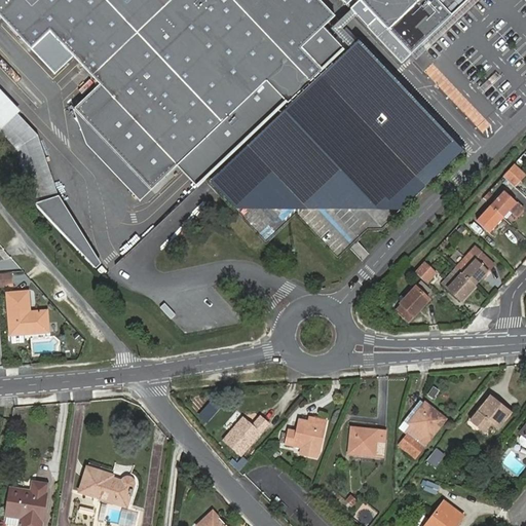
[(177,166),(266,82),(288,105),(323,71),(301,48),(335,17),(317,0),(341,0),(346,5),(352,0),(359,0),(406,51),(462,0),(0,0),(0,16),(31,49),(50,33),(177,166)]
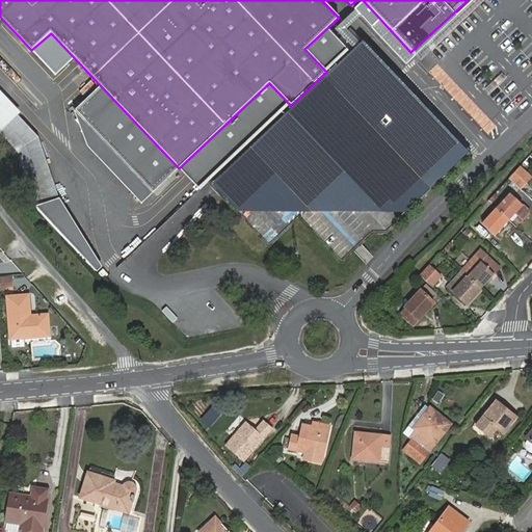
[(326,72),(291,106),(208,183),(267,244),(298,217),(340,260),(372,231),(383,231),(464,154),(361,40),(326,72)]
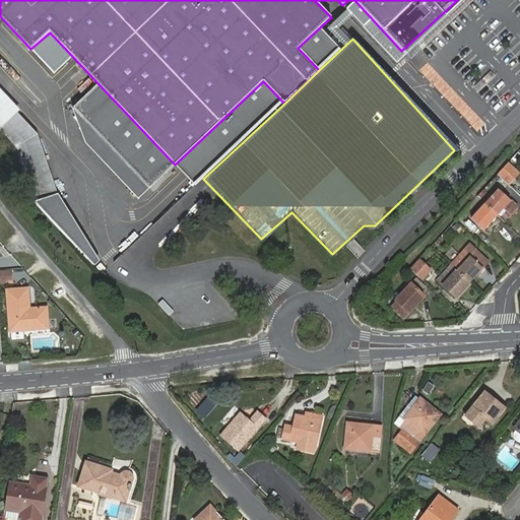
[(411,62),(419,70),(430,59),(420,52),(411,62)]
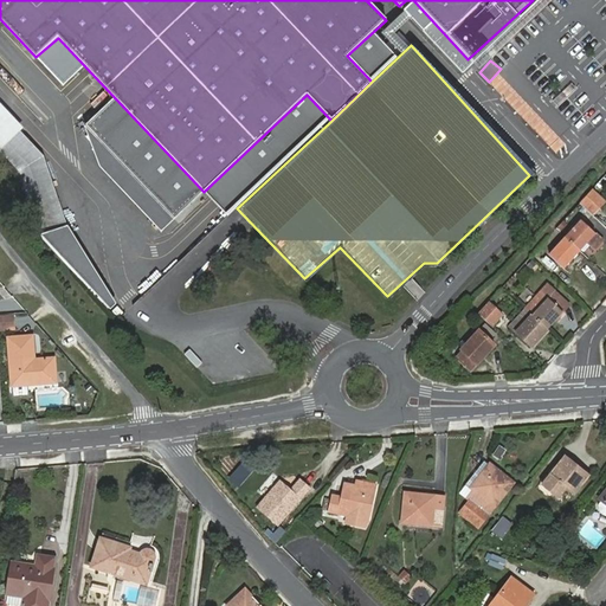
[(0,149),(21,130),(0,108),(0,149)]
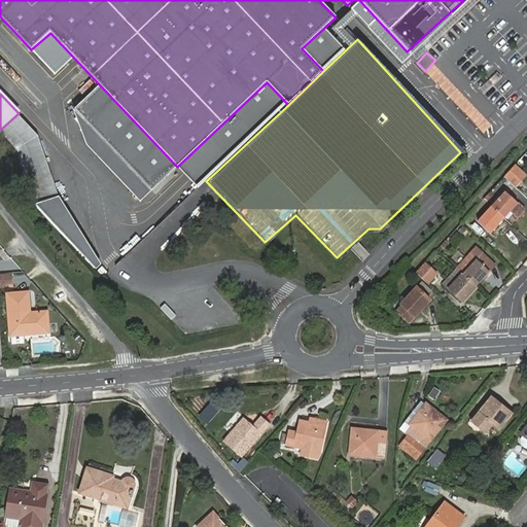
[(19,113),(0,130),(0,133),(14,148),(31,204),(58,197),(39,136),(19,113)]
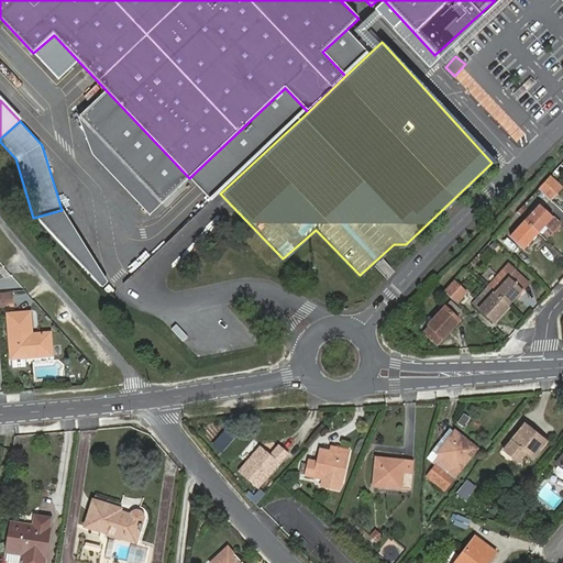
[(551,176),(539,189),(551,200),(562,187),(551,176)]
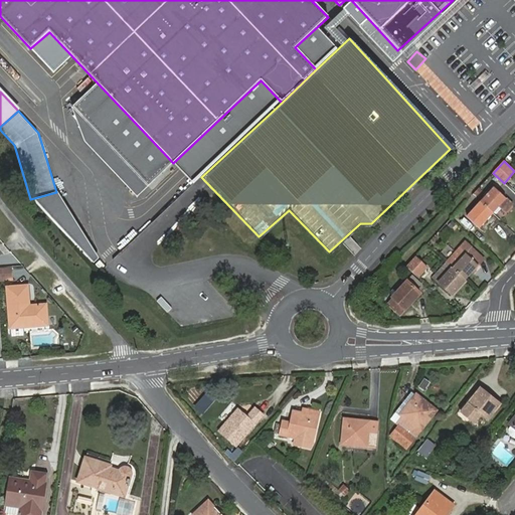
[(513,205),(507,199),(494,187),(480,202),(493,214),(500,207),(502,208),(507,213),(513,205)]
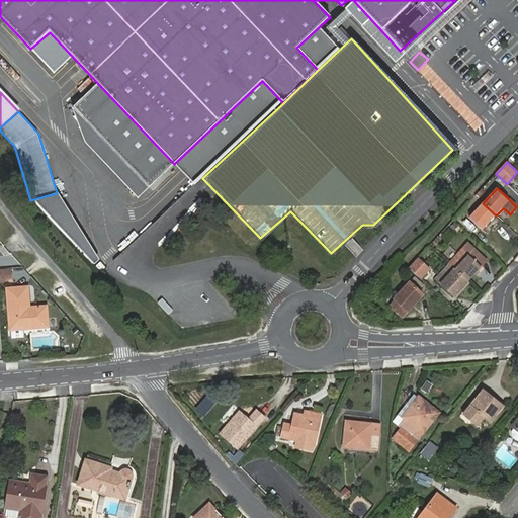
[(483,230),(496,216),(483,203),(469,218),(483,230)]
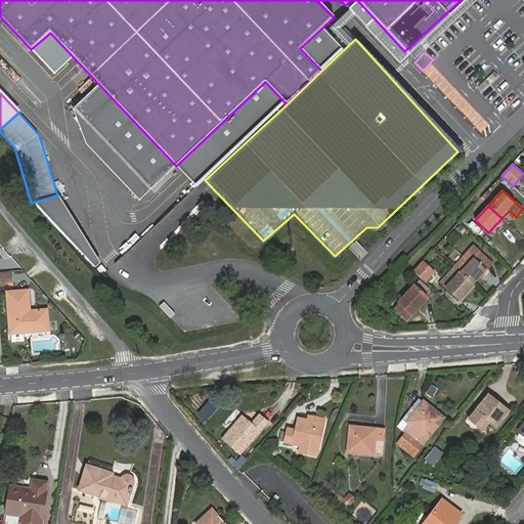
[(509,211),(501,218),(504,219),(511,212),(509,211)]
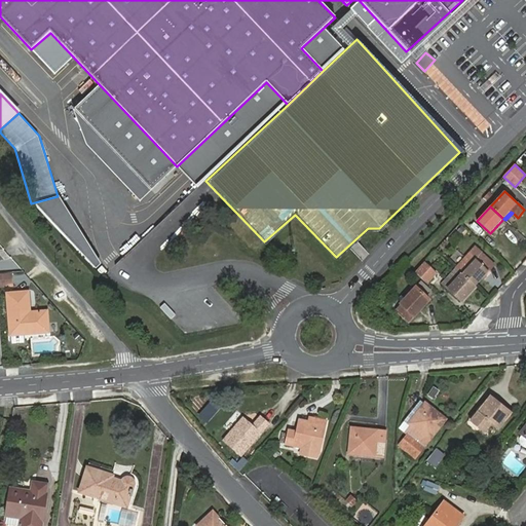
[(462,274),(476,287),(489,271),(476,259),(481,253),(476,248),(456,269),(462,274)]
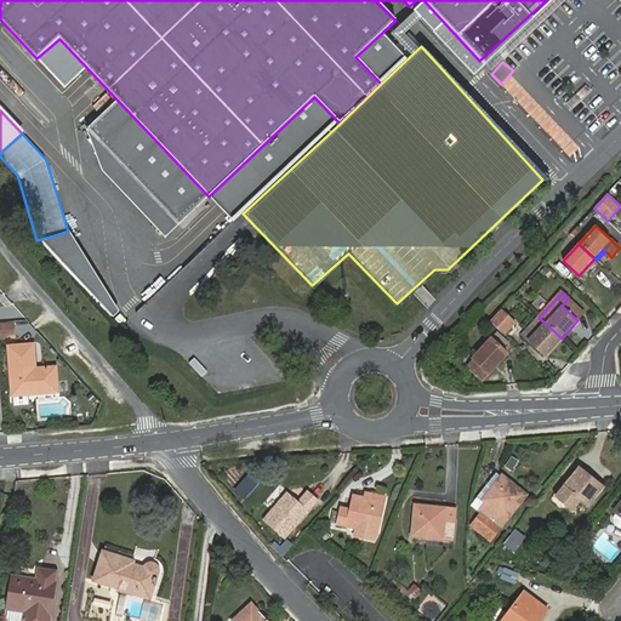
[(577,320),(585,313),(568,298),(562,306),(577,320)]
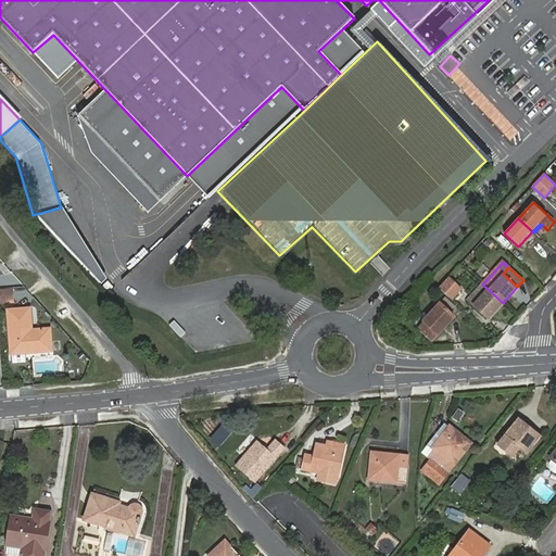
[(449,277),(439,288),(452,300),(462,289),(449,277)]
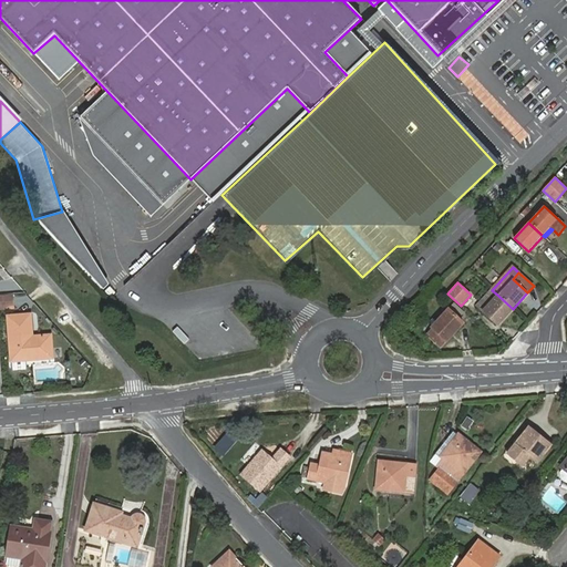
[(477,306),(484,311),(498,296),(492,290),(477,306)]
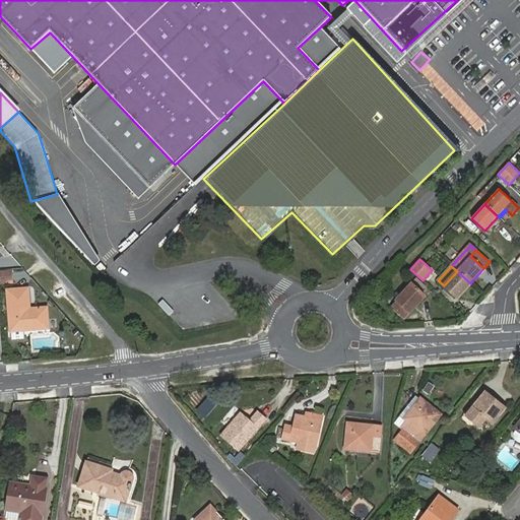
[(0,282),(12,282),(11,271),(0,271),(0,282)]
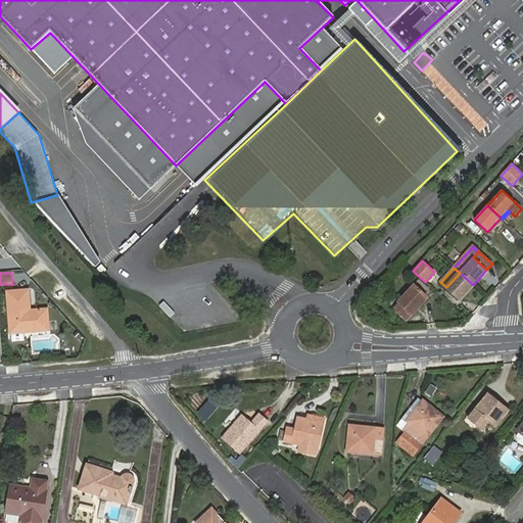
[(473,285),(460,273),(446,287),(460,299),(473,285)]
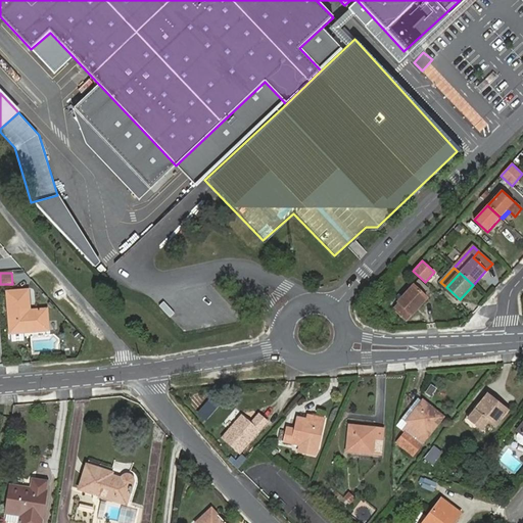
[(417,306),(418,307),(427,298),(414,286),(398,302),(399,303),(394,310),(407,321),(412,315),(410,313),(417,306)]
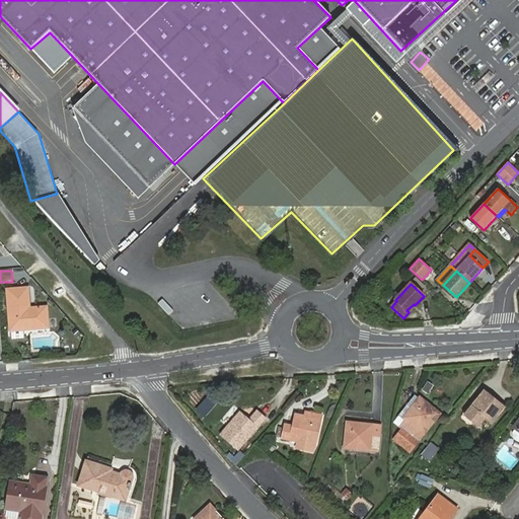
[(29,308),(27,288),(7,290),(10,330),(48,327),(46,307),(29,308)]
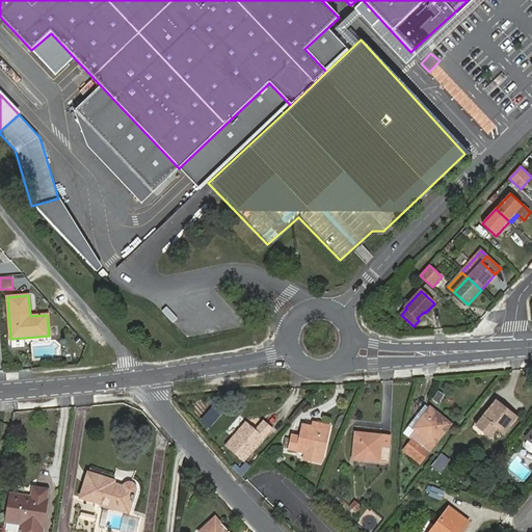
[(436,391),(431,400),(439,403),(443,394),(436,391)]
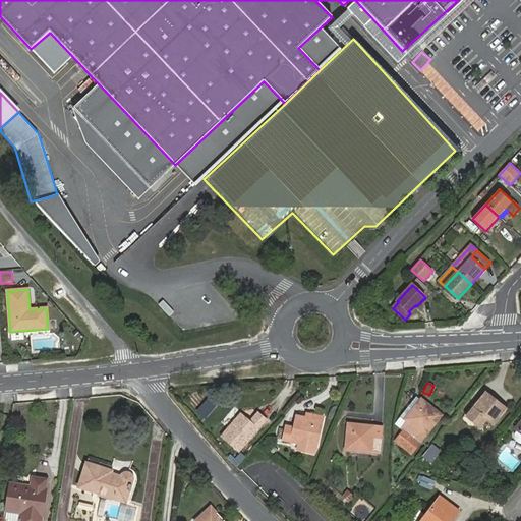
[(466,416),(480,427),(487,419),(494,425),(507,409),(486,393),(466,416)]
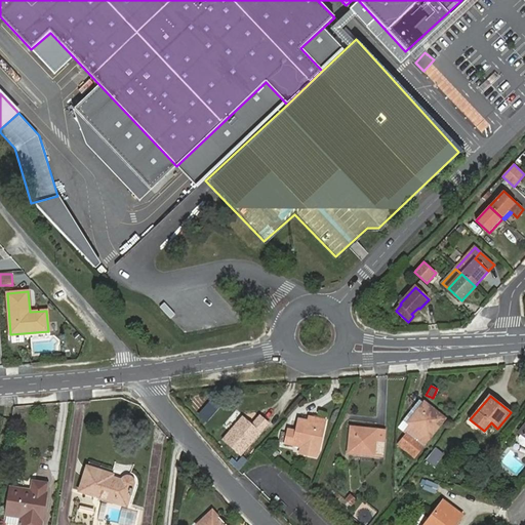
[(408,434),(399,444),(414,456),(445,418),(425,402),(423,403),(419,399),(398,428),(404,433),(405,432),(408,434)]
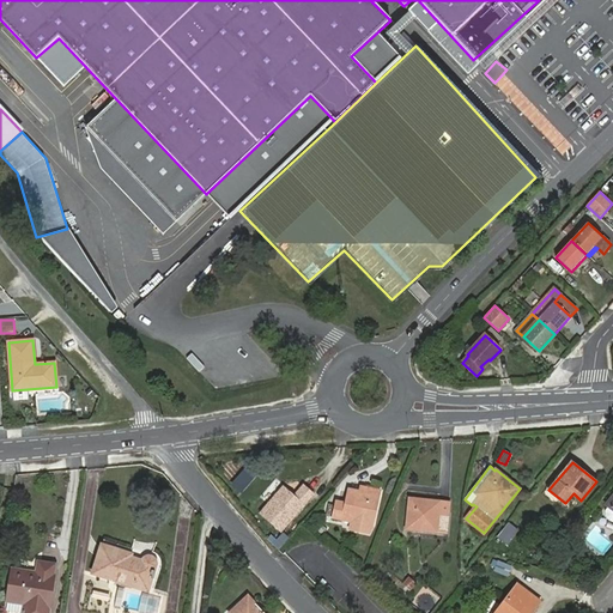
[(241,492),(256,474),(249,467),(232,485),(241,492)]
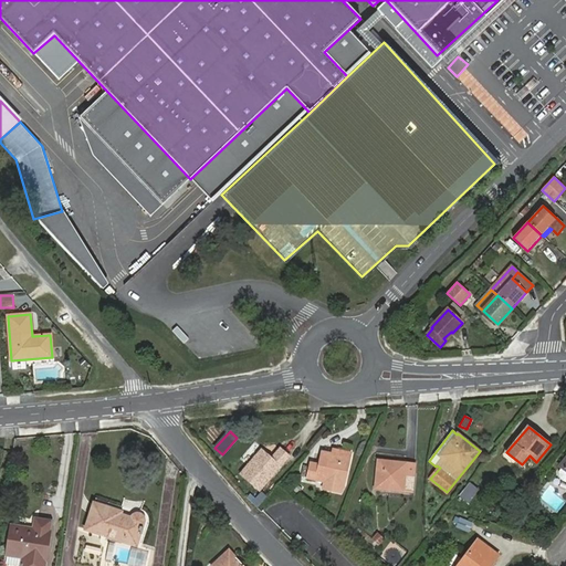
[(289,457),(281,449),(272,459),(262,450),(242,473),(260,490),(289,457)]
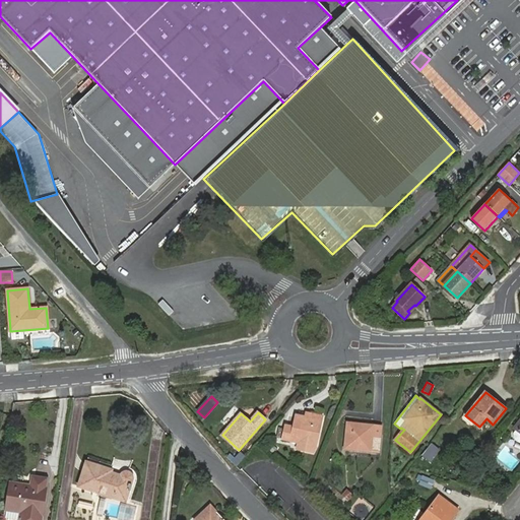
[(286,426),(283,439),(297,442),(316,446),(322,415),(307,412),(306,416),(297,414),(294,428),(286,426)]
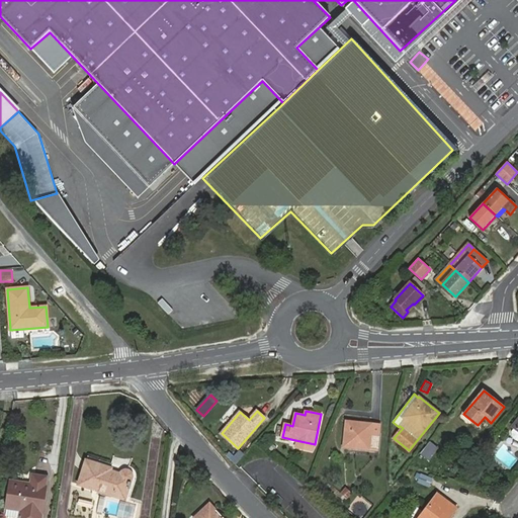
[(376,450),(379,425),(346,421),(343,447),(376,450)]
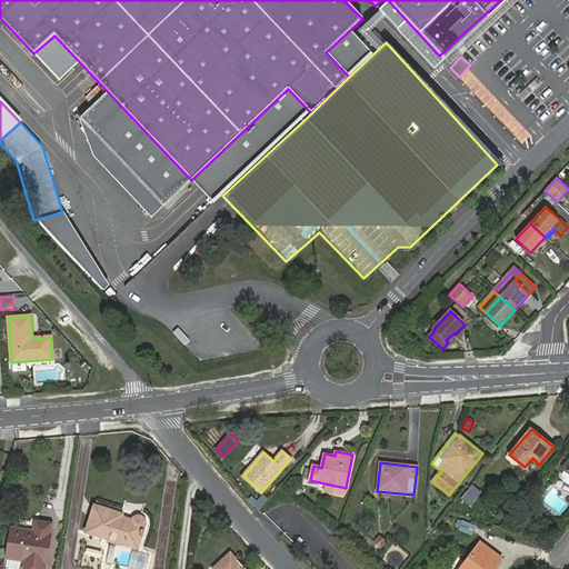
[(346,488),(325,483),(322,493),(343,498),(346,488)]
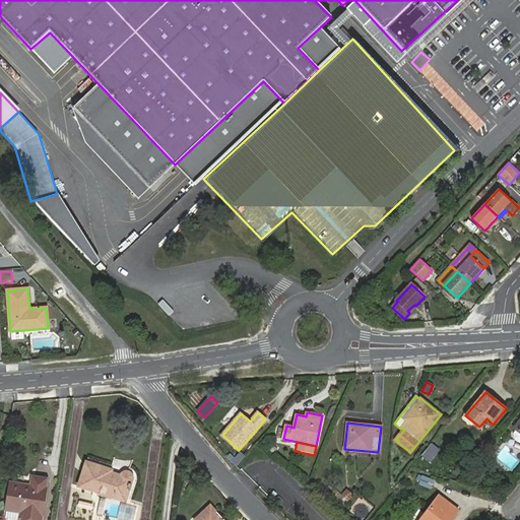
[(427,462),(434,453),(429,449),(421,458),(427,462)]
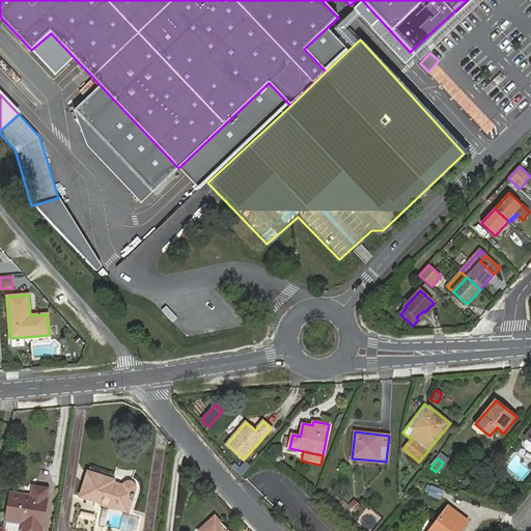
[(251,467),(246,462),(236,471),(242,476),(251,467)]
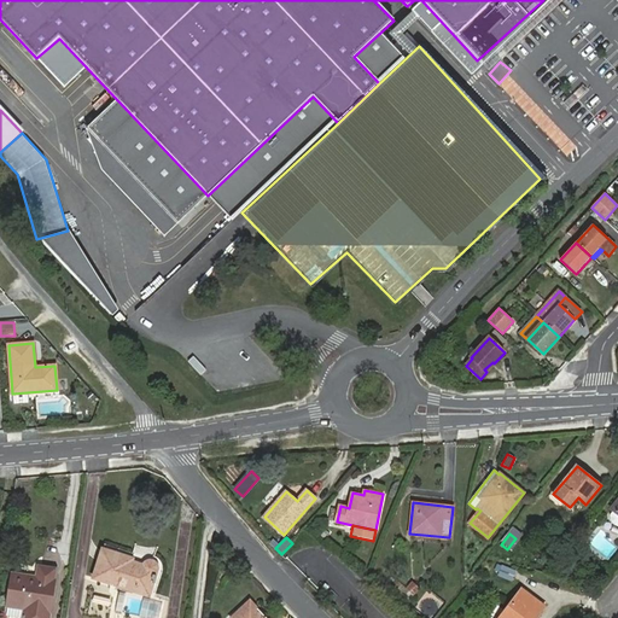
[(505,559),(509,553),(500,546),(495,552),(505,559)]
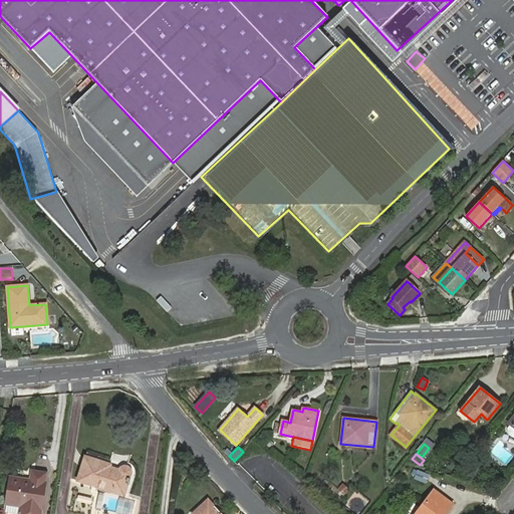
[(85,457),(77,481),(123,495),(131,473),(131,472),(131,470),(129,468),(127,467),(124,467),(122,467),(120,468),(118,470),(110,467),(110,465),(85,457)]
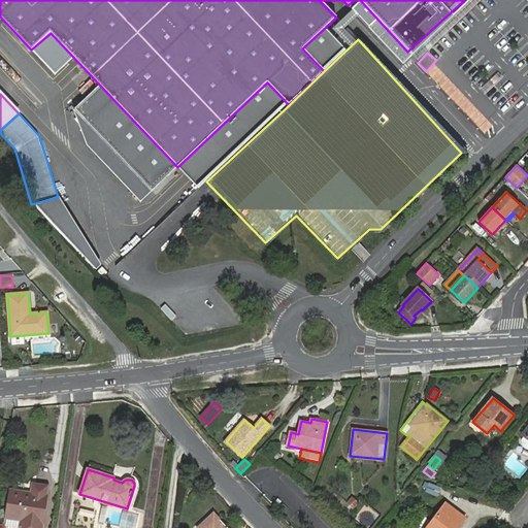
[(436,497),(440,489),(428,484),(424,492),(436,497)]
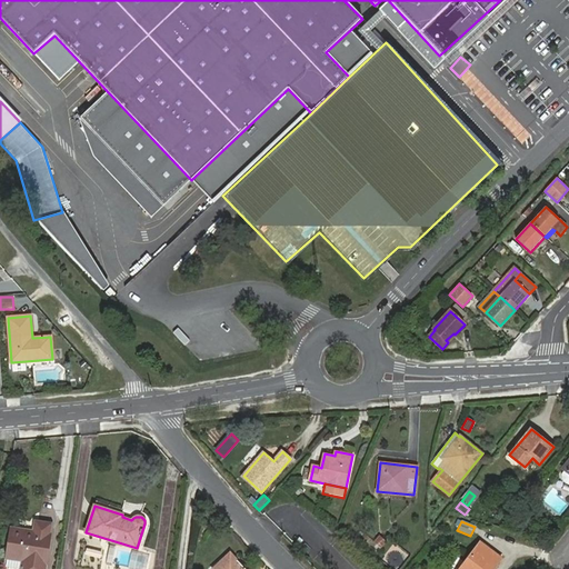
[(45,568),(51,525),(36,522),(35,532),(12,529),(6,567),(18,568),(45,568)]
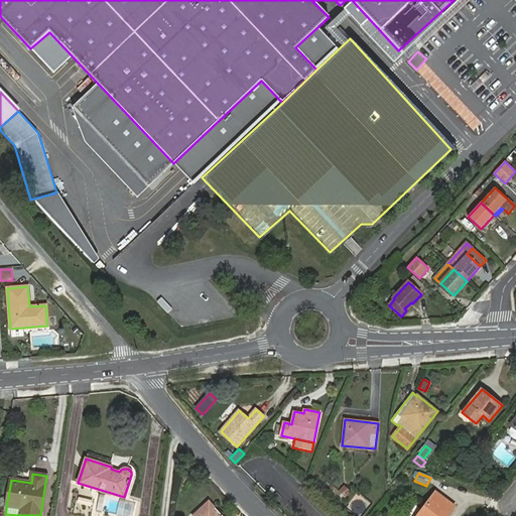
[(446,515),(455,506),(435,492),(417,515),(446,515)]
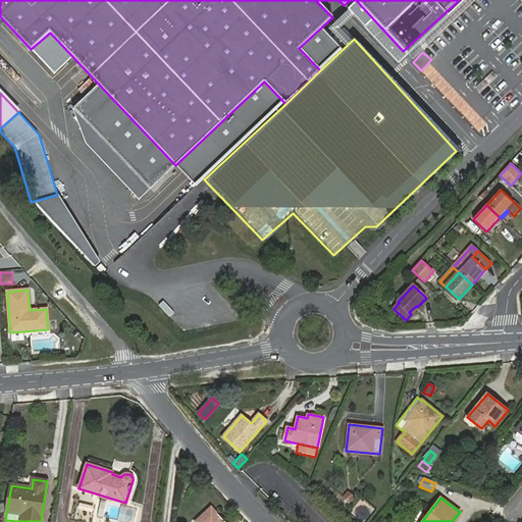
[(202,521),(224,521),(211,508),(200,519),(202,521)]
